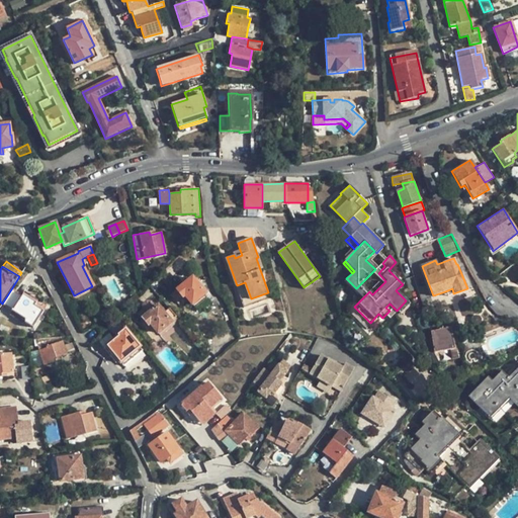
[(191,304),(192,304),(204,293),(192,277),(171,294),(173,298),(179,293),(182,296),(184,295),(191,304)]
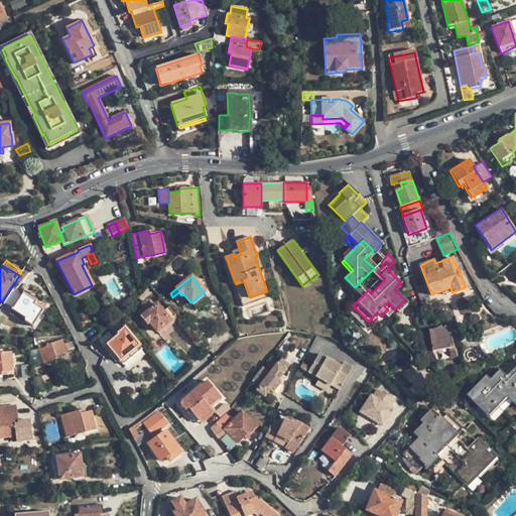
[(343,280),(353,289),(355,287),(345,277),(343,280)]
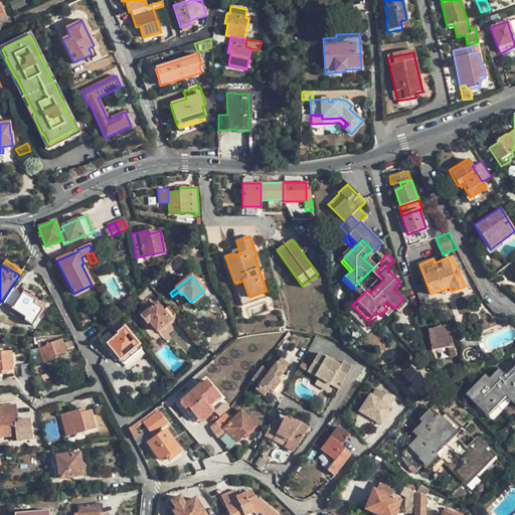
[(269,296),(267,291),(249,297),(243,281),(235,284),(243,306),(269,296)]
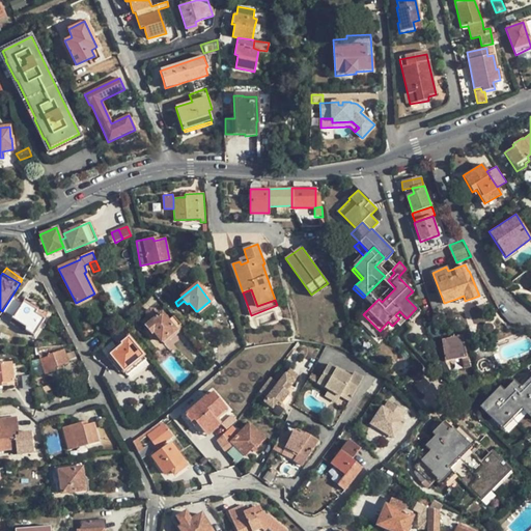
[(378,300),(369,291),(365,296),(363,298),(371,306),(378,300)]
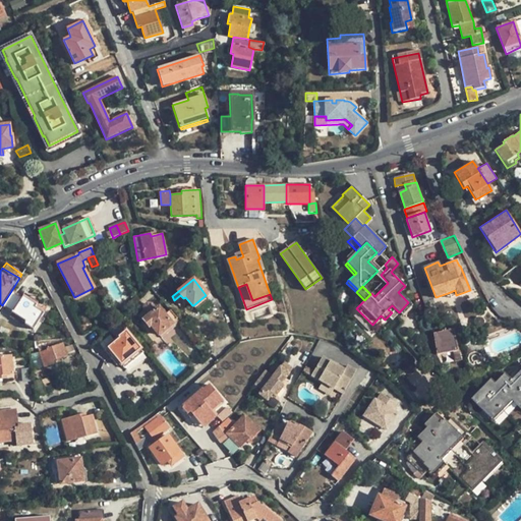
[(21,297),(11,291),(2,305),(12,311),(11,313),(24,322),(23,324),(33,330),(43,313),(35,307),(37,305),(30,300),(32,297),(24,293),(21,297)]
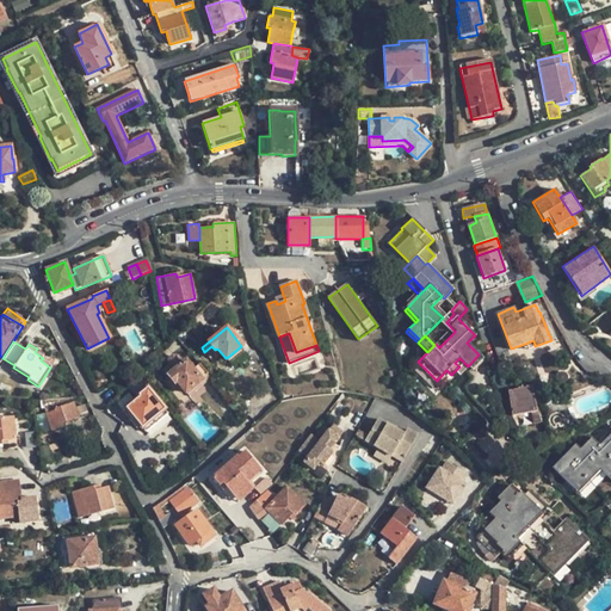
[(245,351),(241,346),(227,358),(230,362),(245,351)]
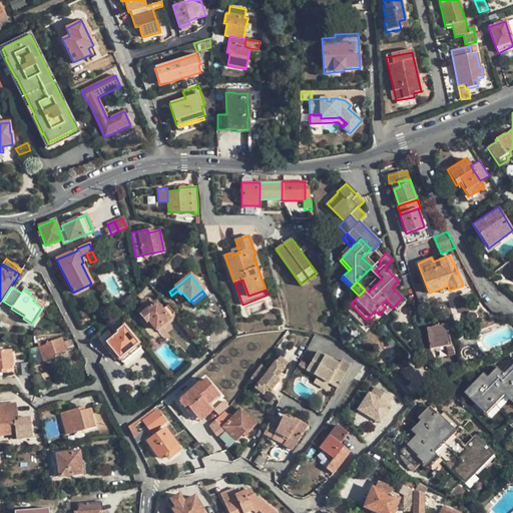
[(406,302),(402,298),(393,308),(397,311),(406,302)]
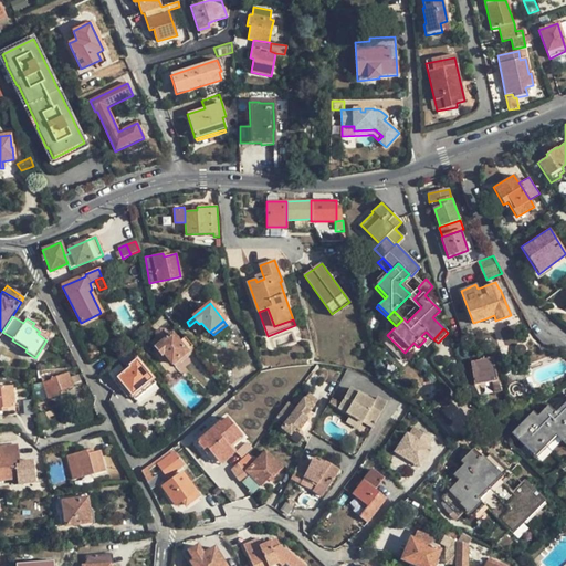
[(157,337),(161,343),(169,336),(164,331),(159,331),(157,333),(157,334),(157,337)]
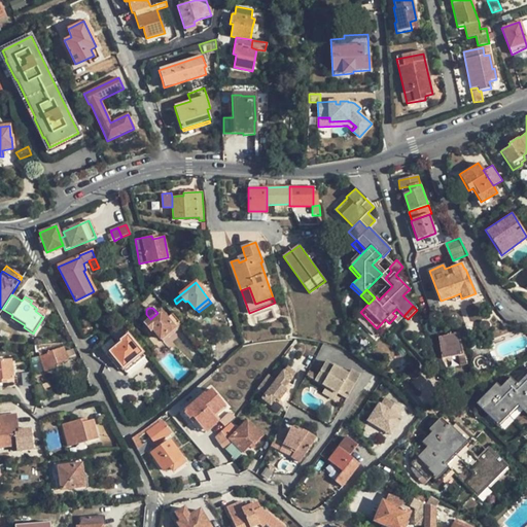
[(399,320),(403,316),(396,309),(392,313),(396,316),(399,320)]
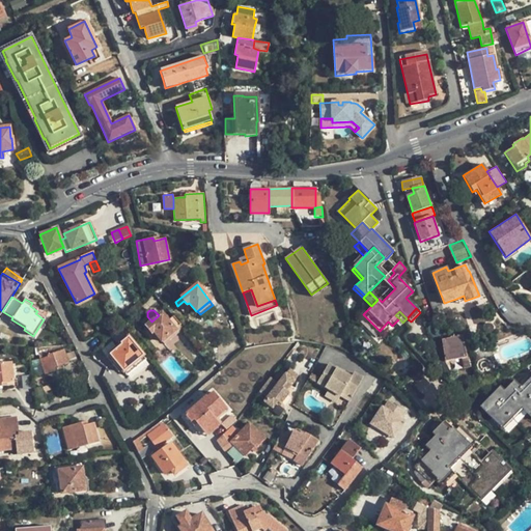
[(184,329),(173,316),(167,320),(161,313),(159,315),(151,322),(146,326),(151,333),(154,331),(161,341),(163,340),(165,343),(184,329)]
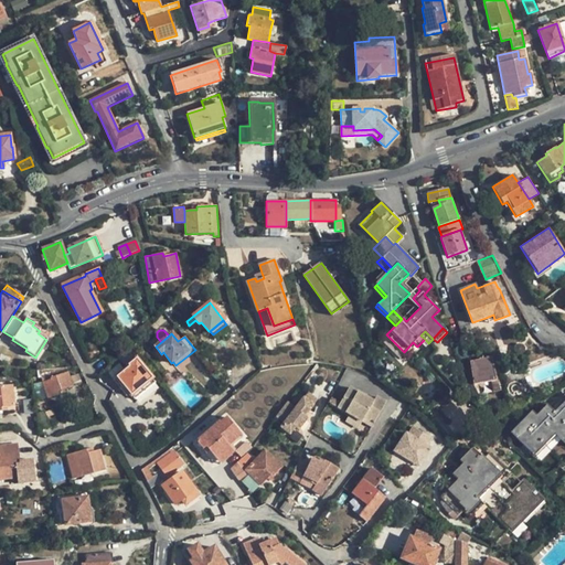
[(401,354),(404,352),(386,334),(383,337),(401,354)]
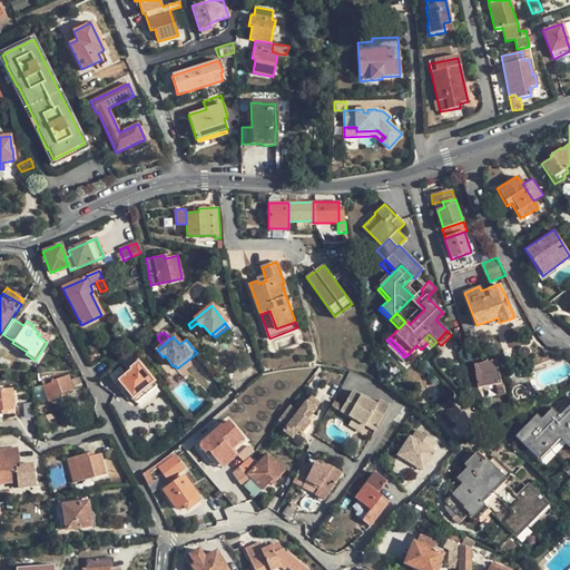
[(25,356),(26,354),(27,352),(12,343),(10,347),(25,356)]
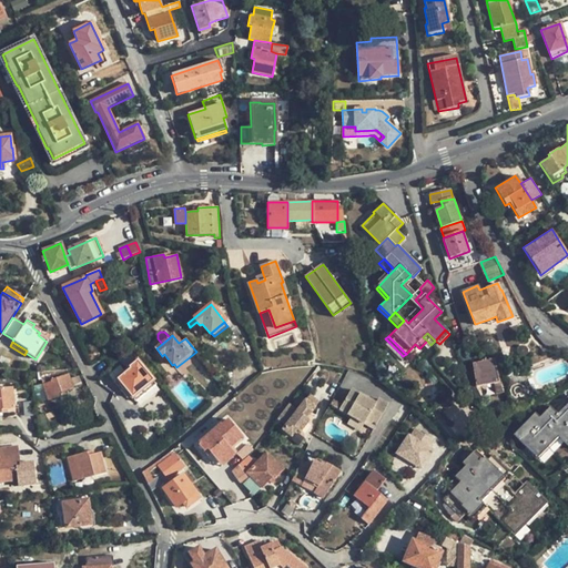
[(476,385),(493,383),(497,382),(494,358),(488,359),(488,361),(473,364),(476,385)]
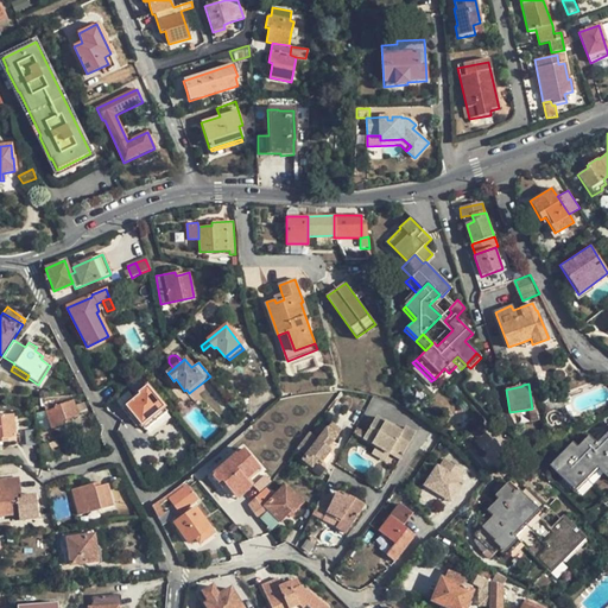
[(141,425),(163,407),(146,386),(138,393),(138,394),(121,409),(128,418),(132,415),(141,425)]
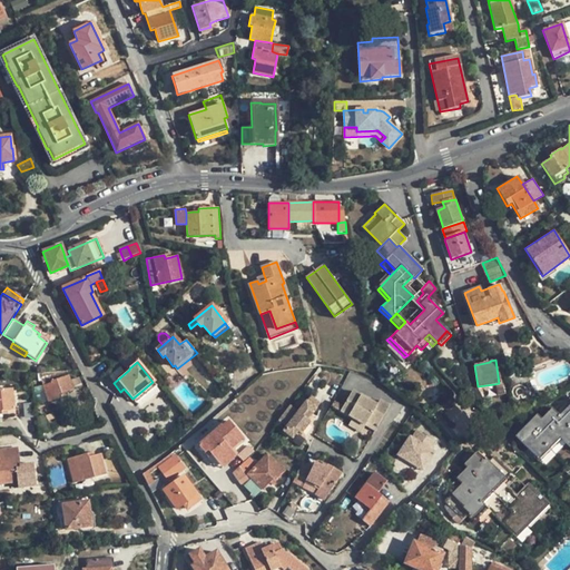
[(72,390),(71,386),(70,381),(68,374),(66,375),(65,373),(47,377),(40,380),(47,402),(59,397),(58,395),(72,390)]
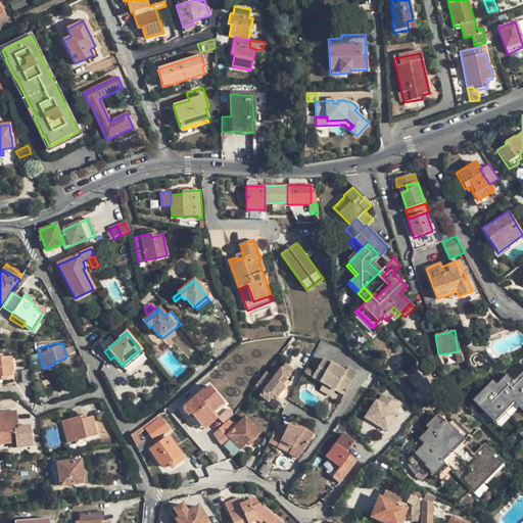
[(143,353),(140,350),(122,366),(124,369),(143,353)]
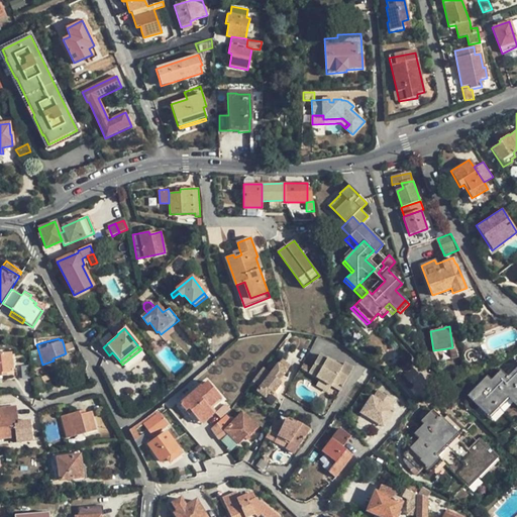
[(455,346),(452,347),(448,348),(450,357),(457,356),(455,346)]
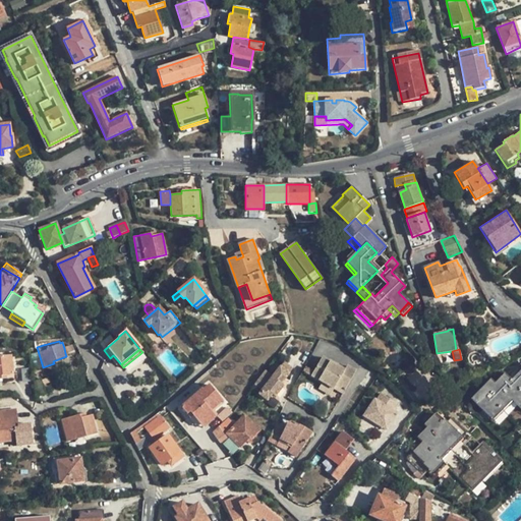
[(0,379),(1,379),(1,375),(6,375),(13,374),(11,355),(0,356),(0,379)]
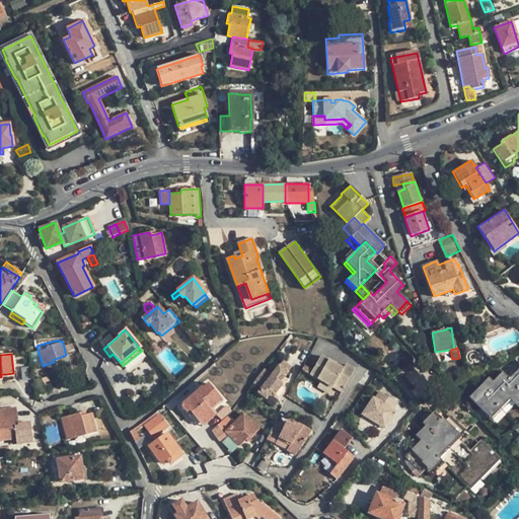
[(309,373),(320,380),(331,386),(335,382),(343,387),(354,369),(345,364),(342,368),(320,356),(309,373)]
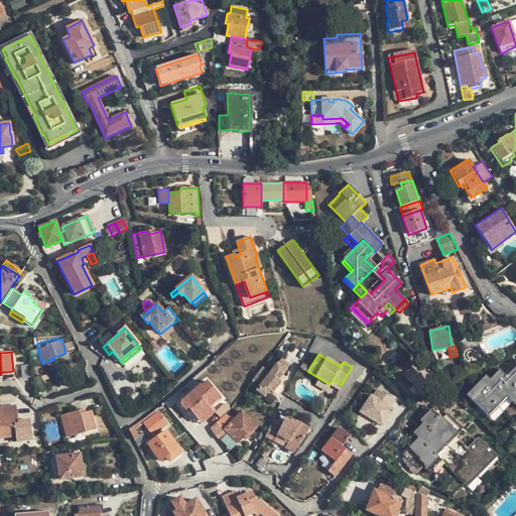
[(279,360),(275,364),(284,371),(287,366),(279,360)]
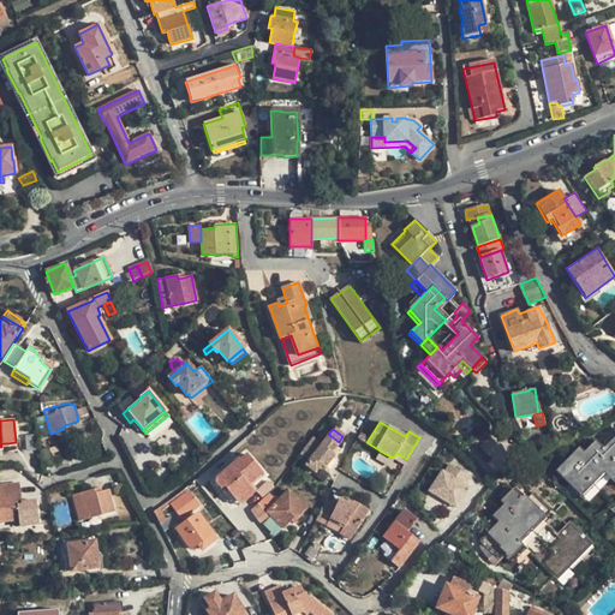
[(339,442),(328,434),(321,445),(311,437),(299,453),(308,460),(304,466),(314,473),(320,466),(322,469),(332,455),(330,453),(339,442)]
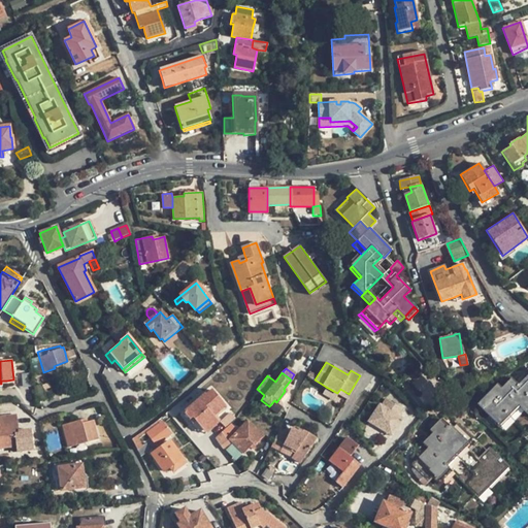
[(502,389),(500,387),(498,386),(479,405),(495,422),(516,402),(520,406),(524,410),(527,406),(527,378),(520,387),(510,377),(506,382),(507,384),(502,389)]
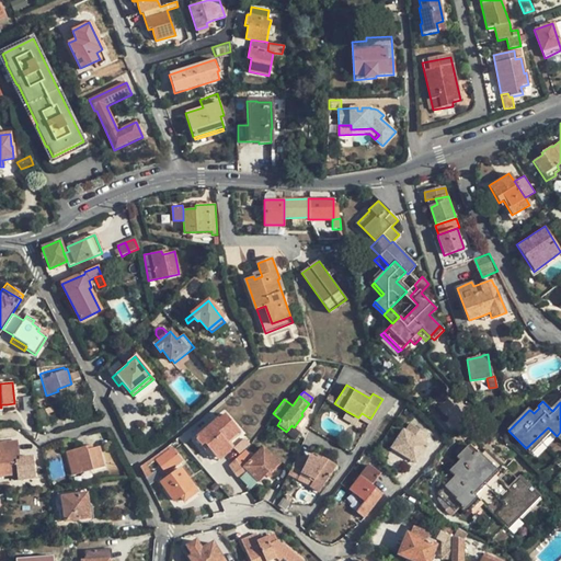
[(506,428),(508,431),(529,410),(528,408),(506,428)]
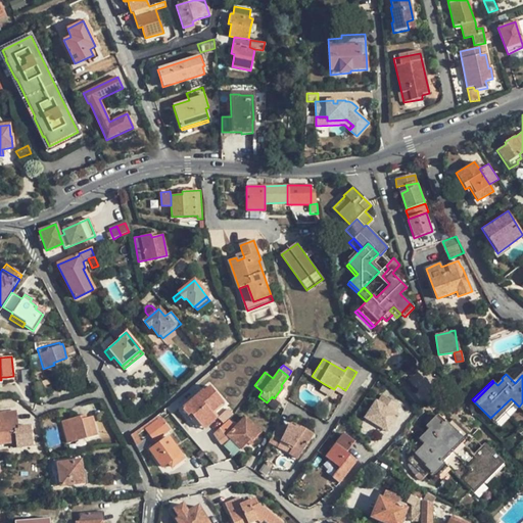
[(41,382),(34,383),(36,397),(45,394),(41,382)]
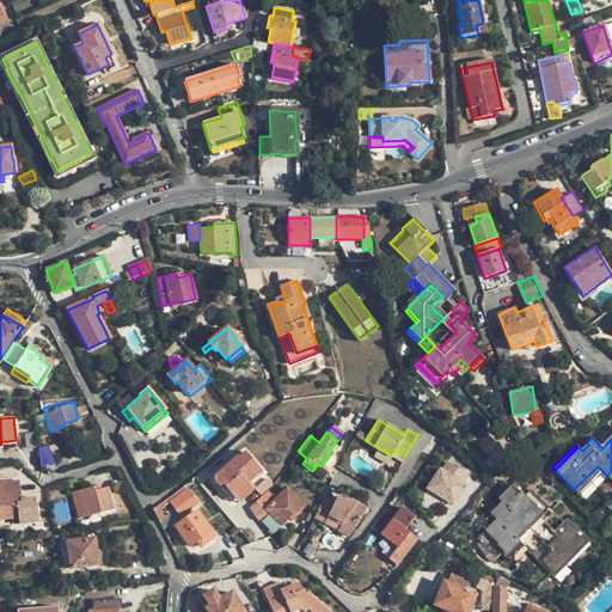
[(386,464),(391,457),(391,456),(378,448),(373,457),(386,464)]
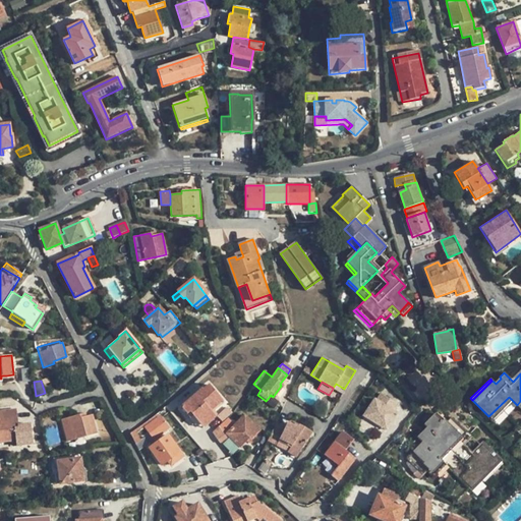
[(333,388),(333,389),(341,394),(344,389),(336,384),(333,388)]
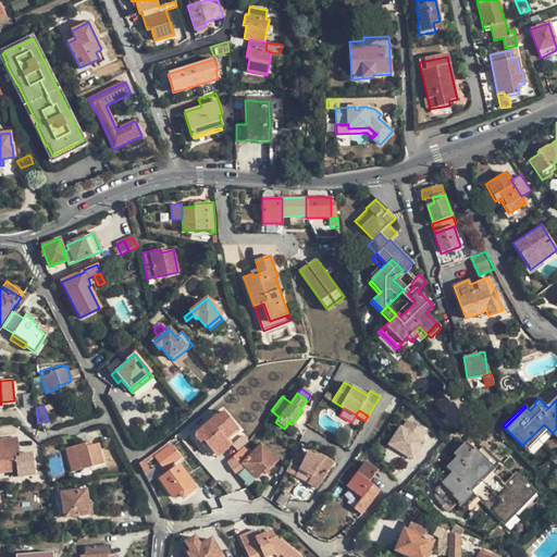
[(194,434),(199,442),(202,440),(206,444),(214,454),(227,442),(224,438),(237,428),(223,411),(218,417),(215,415),(194,434)]
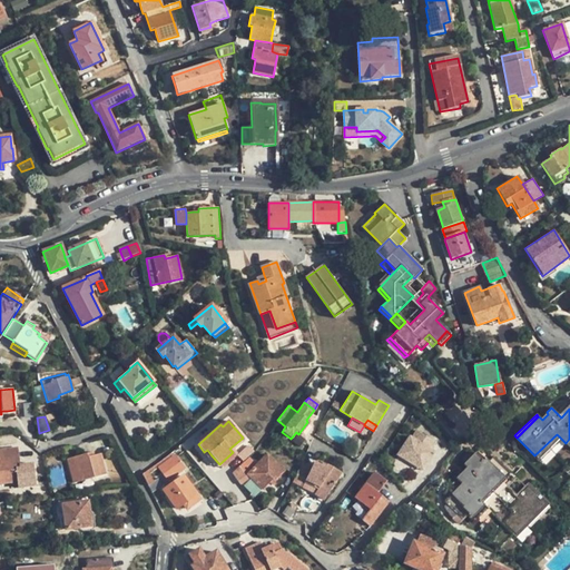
[(422,470),(439,441),(413,428),(397,457),(422,470)]
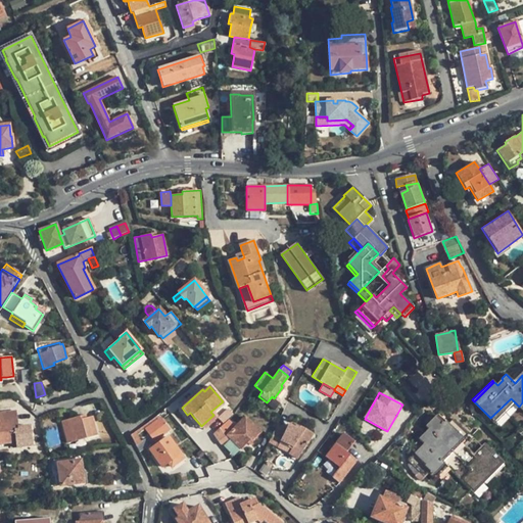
[(494,422),(515,402),(511,398),(490,418),(494,422)]
